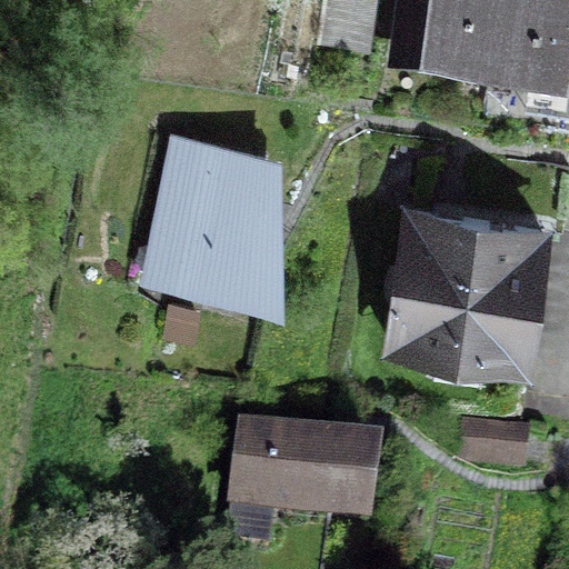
[(371,0),(323,0),(319,40),(366,40),(371,0)]
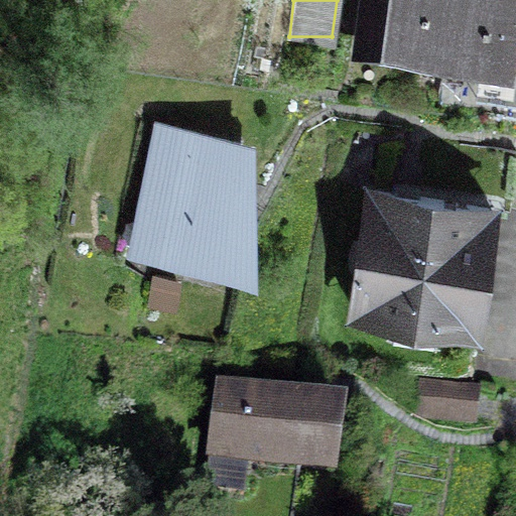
[(515,25),(515,0),(366,0),(360,45),(511,66),(515,31),(515,25)]
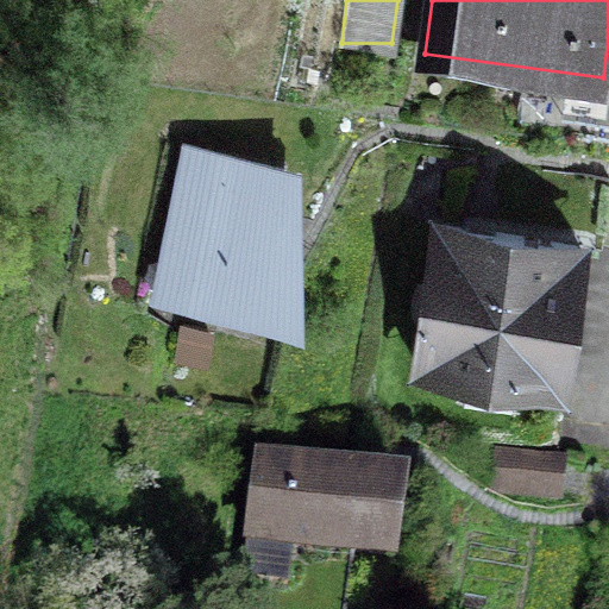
[(283,168),(182,148),(162,248),(192,253),(182,301),(253,315),(283,168)]
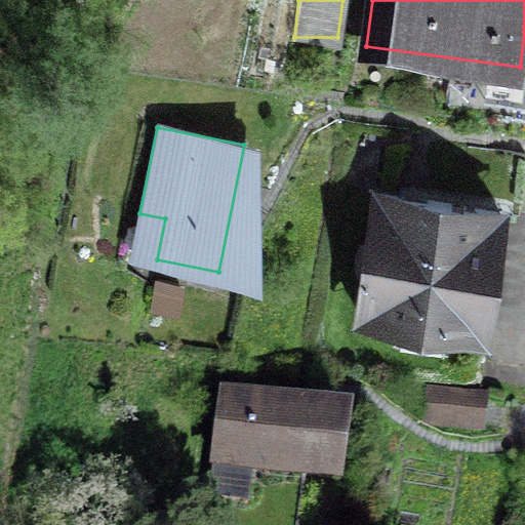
[(524,153),(470,146),(461,204),(500,209),(521,212),(524,177),(524,153)]
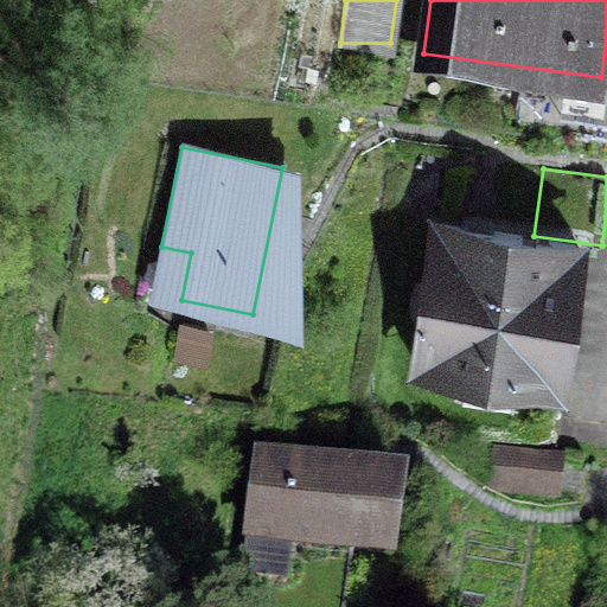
[(534,236),(436,223),(417,364),(464,371),(461,389),(510,395),(512,378),(560,384),(579,242),(534,236)]
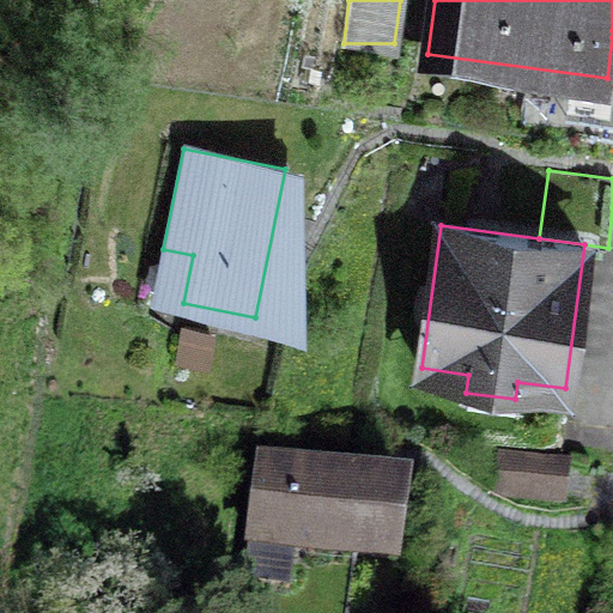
[(568,461),(502,453),(497,495),(562,503),(568,461)]
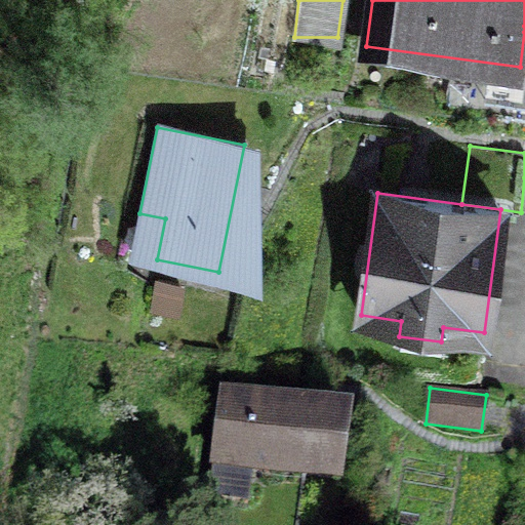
[(348,416),(223,400),(214,462),(339,479),(348,416)]
